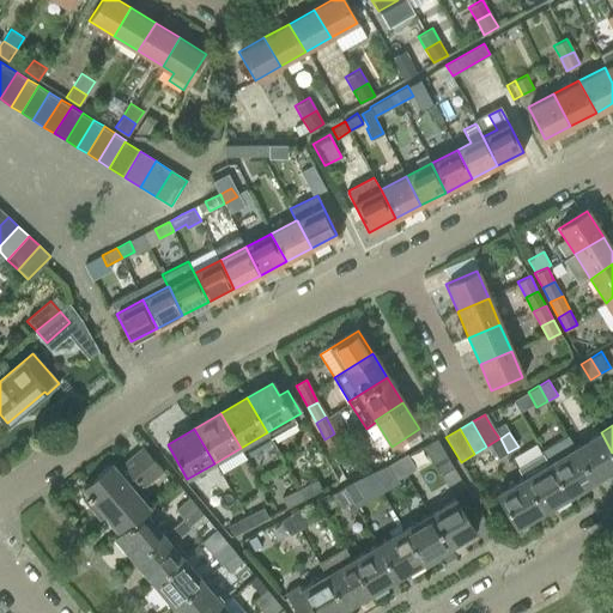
[(612,453),(601,432),(575,448),(594,481),(612,469),(612,453)]
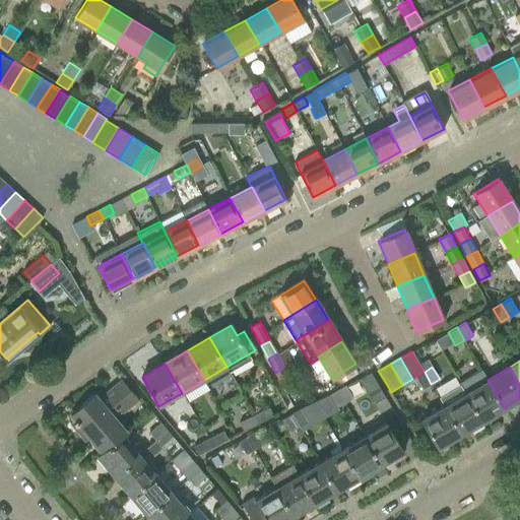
[(275,373),(280,383),(289,378),(283,368),(275,373)]
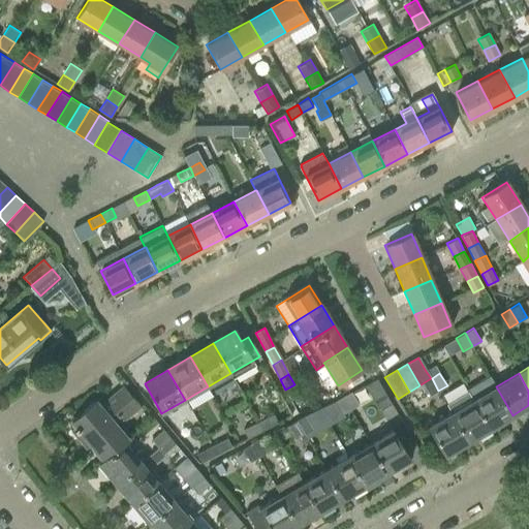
[(512,415),(496,386),(495,386),(489,376),(466,390),(472,400),(474,399),(491,428),(512,415)]
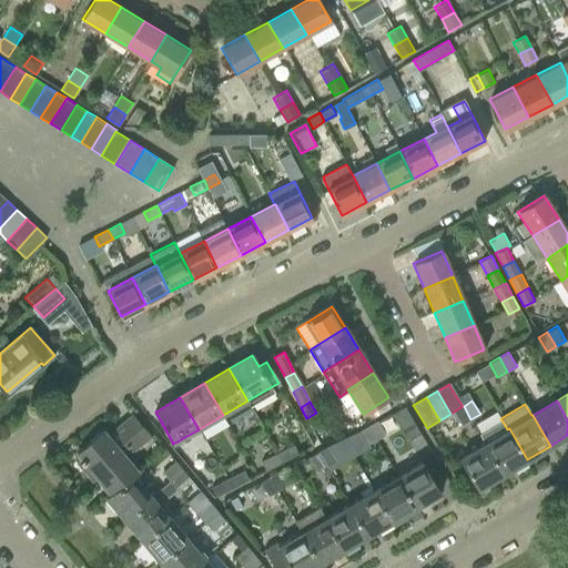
[(454,412),(462,425),(470,419),(464,406),(463,406),(454,412)]
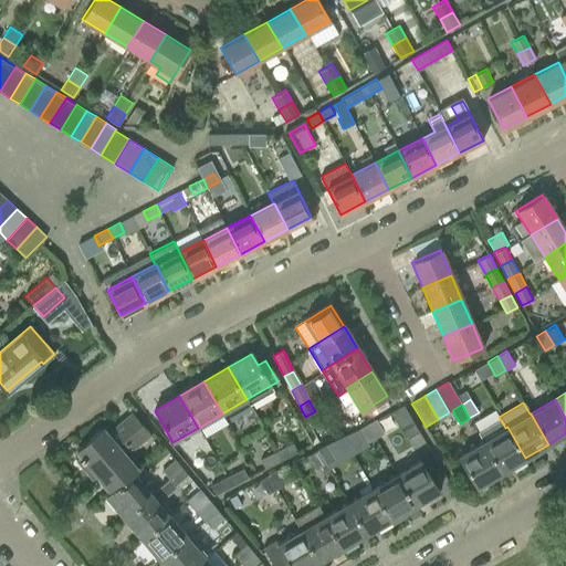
[(419,433),(404,406),(390,413),(406,440),(419,433)]
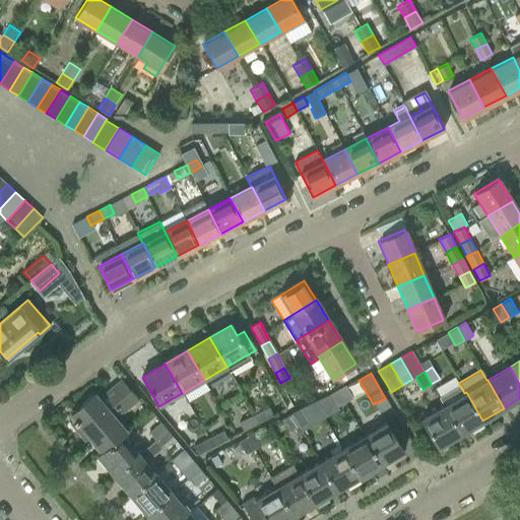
[(70,415),(101,451),(126,430),(117,418),(138,400),(121,380),(100,399),(95,394),(70,415)]
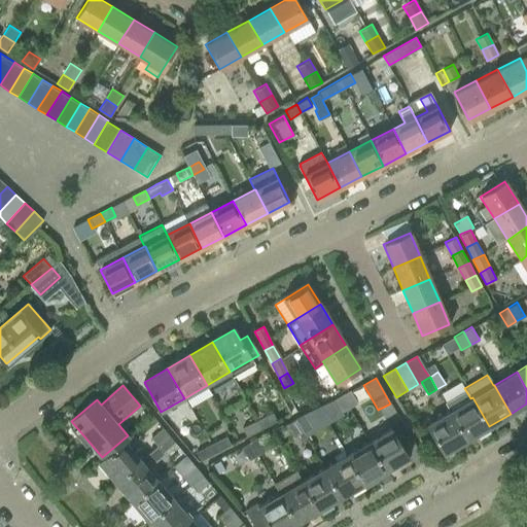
[(349,408),(357,402),(350,389),(341,394),(349,408)]
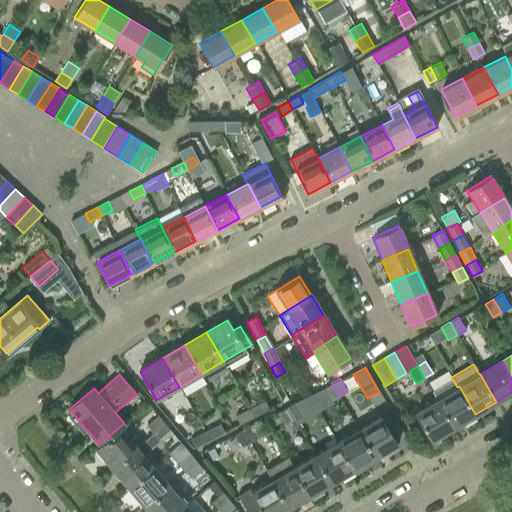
[(323,389),(330,402),(339,396),(331,383),(323,389)]
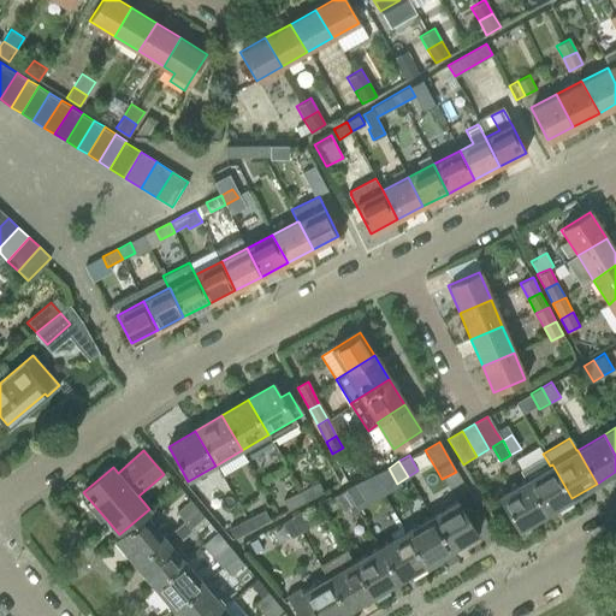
[(526,480),(545,514),(572,498),(552,465),(550,466),(526,480)]
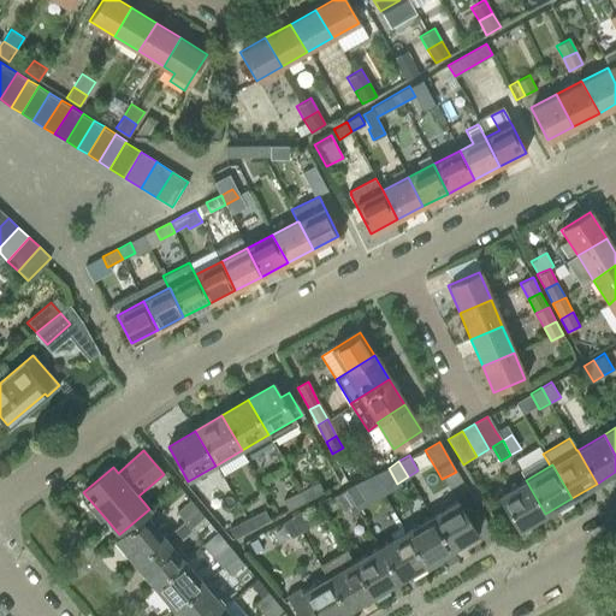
[(517,531),(545,514),(526,480),(498,497),(517,531)]
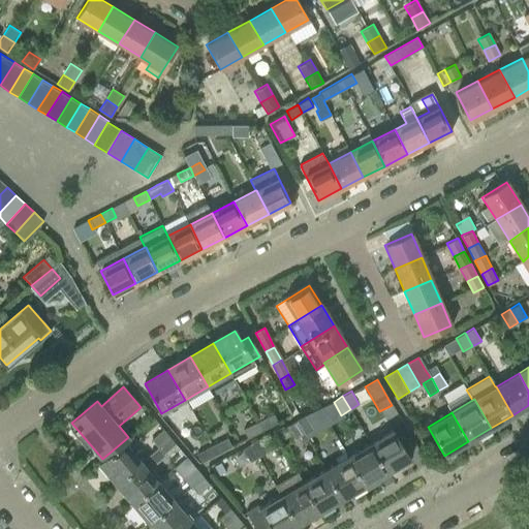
[(257,422),(262,431),(278,423),(273,413),(257,422)]
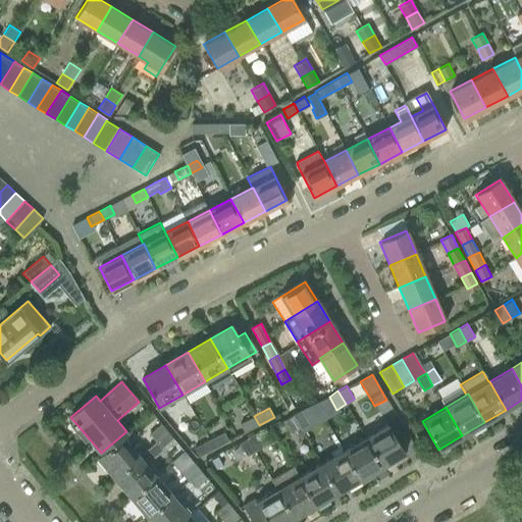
[(301,427),(309,422),(301,409),(293,414),(301,427)]
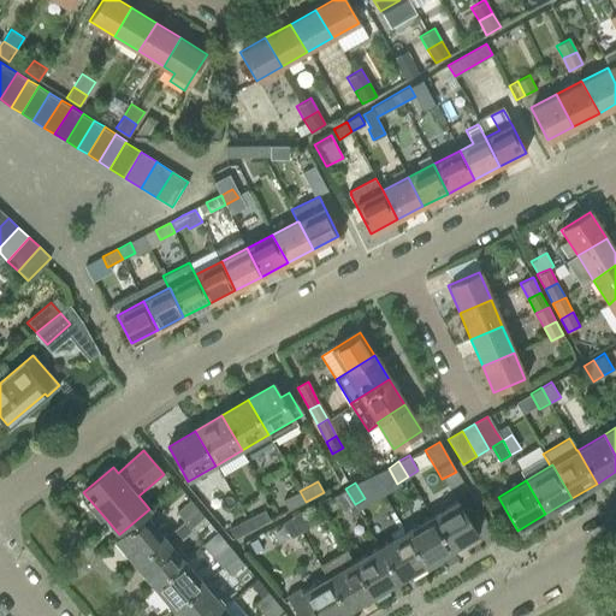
[(345,489),(335,495),(344,510),(355,504),(345,489)]
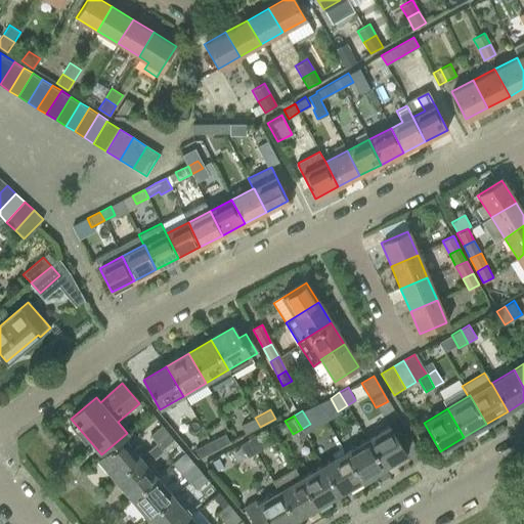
[(241,425),(246,434),(260,427),(255,418),(241,425)]
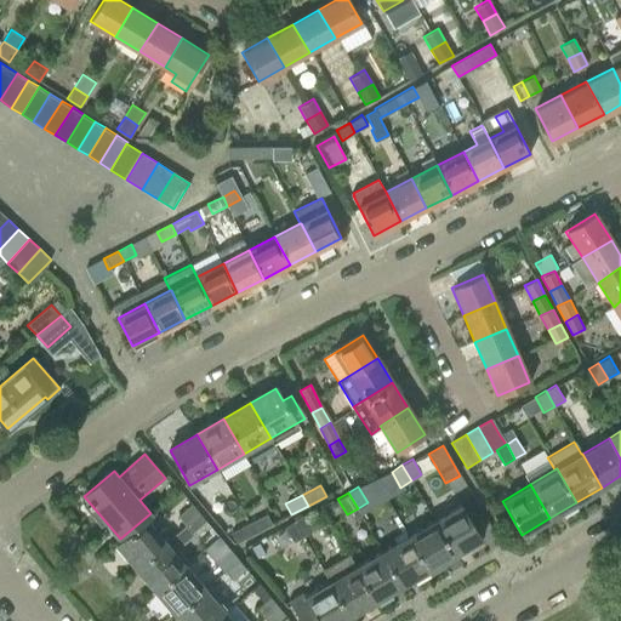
[(178,516),(186,524),(199,512),(192,503),(178,516)]
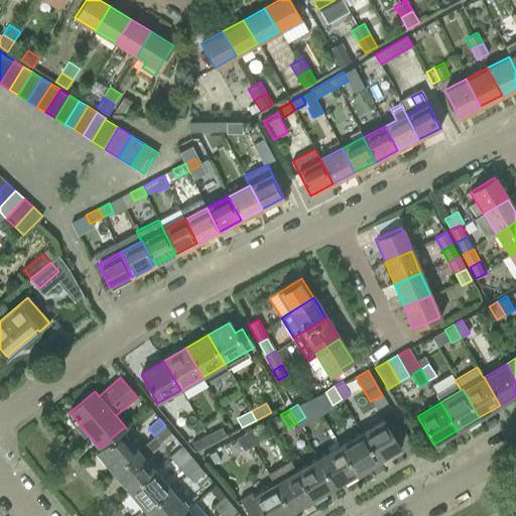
[(383,420),(362,433),(378,462),(400,448),(383,420)]
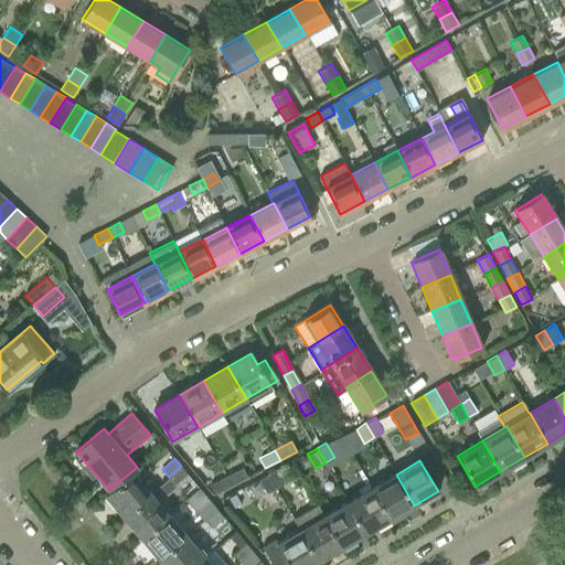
[(176,486),(187,477),(189,475),(181,466),(169,477),(169,478),(156,490),(162,499),(177,487),(176,486)]
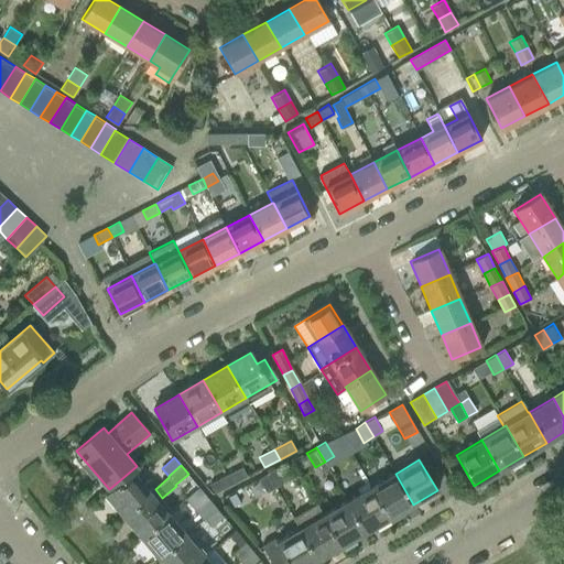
[(137,466),(109,489),(110,491),(106,496),(122,514),(150,491),(133,472),(138,468),(137,466)]
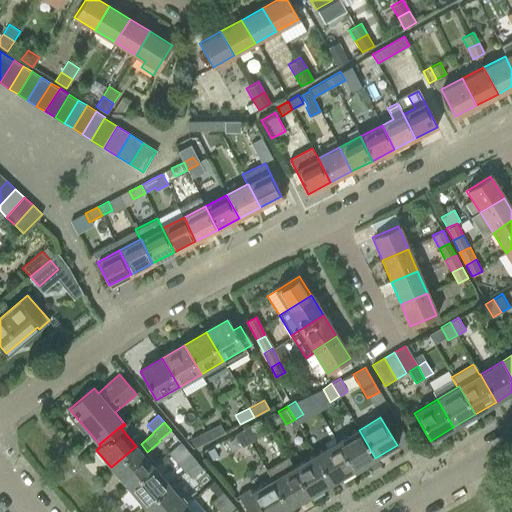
[(204,431),(210,440),(224,432),(219,423),(204,431)]
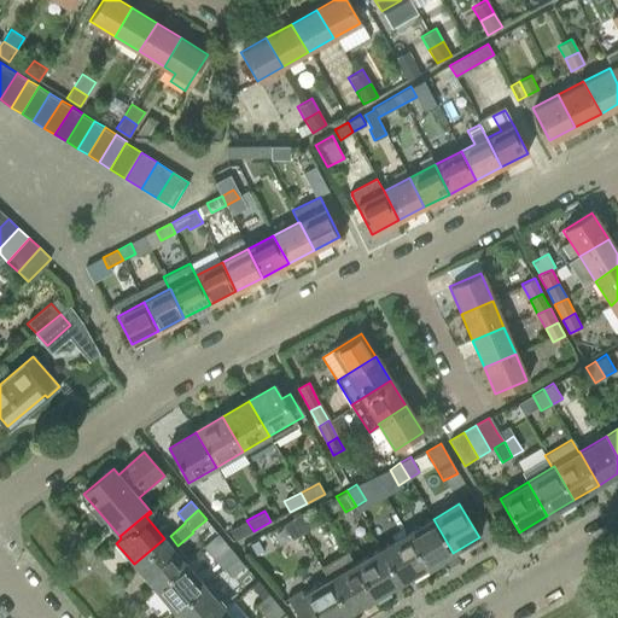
[(293,518),(302,534),(312,528),(303,513),(293,518)]
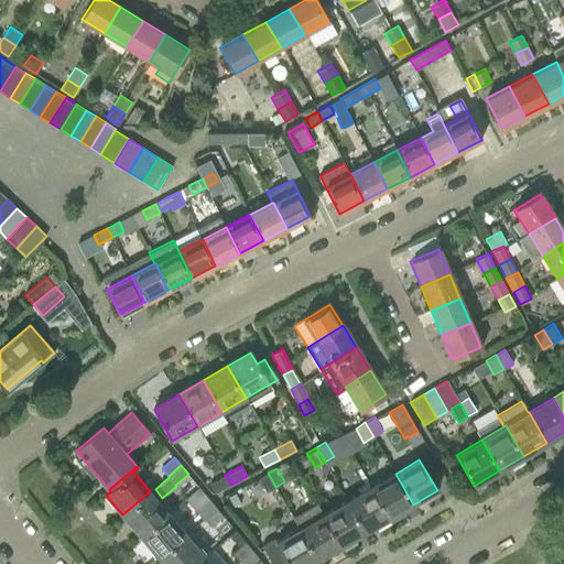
[(258,478),(267,492),(275,487),(268,473),(258,478)]
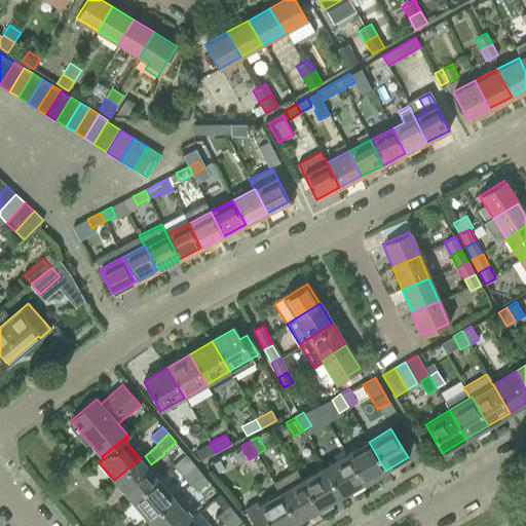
[(369,442),(346,454),(363,484),(385,471),(369,442)]
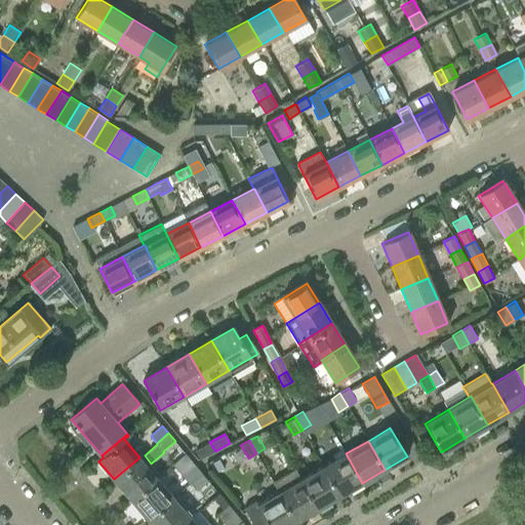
[(195,449),(200,458),(215,451),(209,442),(195,449)]
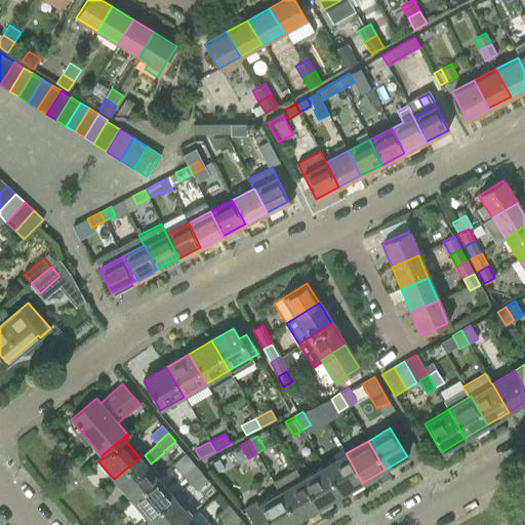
[(346,453),(323,467),(340,495),(362,483),(346,453)]
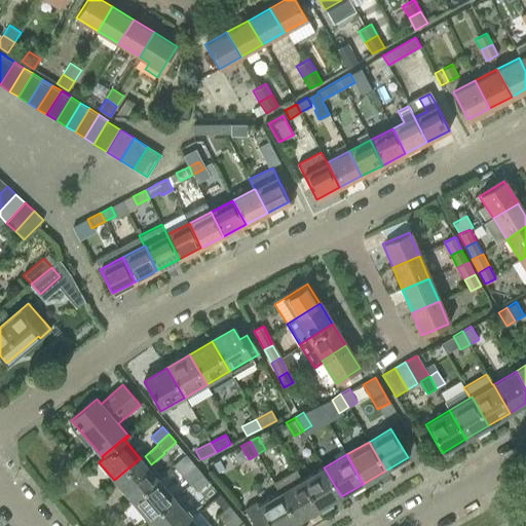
[(156,478),(140,458),(114,480),(130,499),(156,478)]
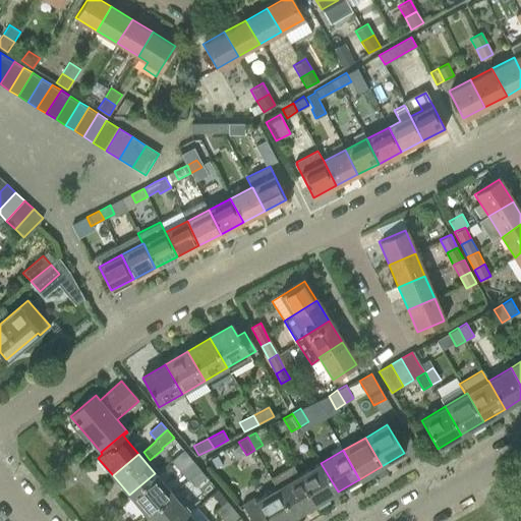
[(182,471),(188,478),(199,468),(194,461),(182,471)]
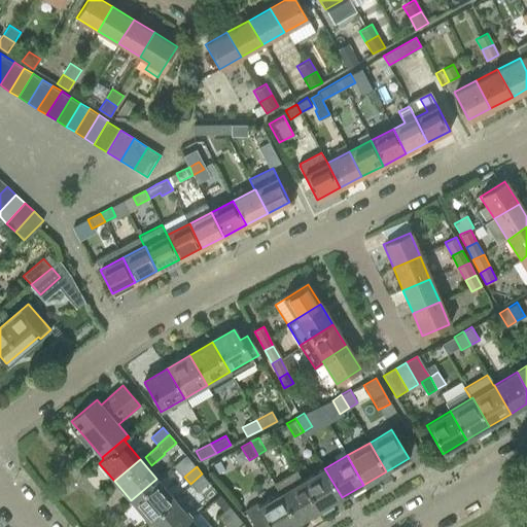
[(324,468),(303,482),(319,511),(342,497),(324,468)]
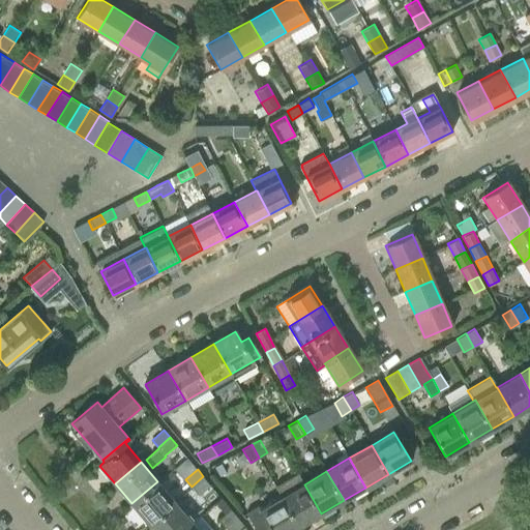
[(275,487),(282,497),(298,527),(321,513),(304,484),(298,473),(275,487)]
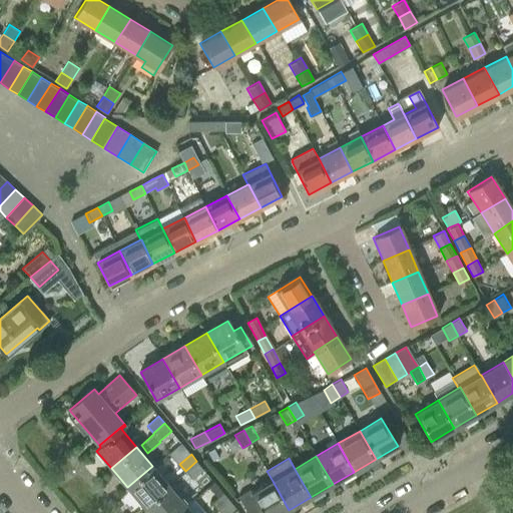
[(192,479),(202,470),(203,469),(196,461),(185,471),(192,479)]
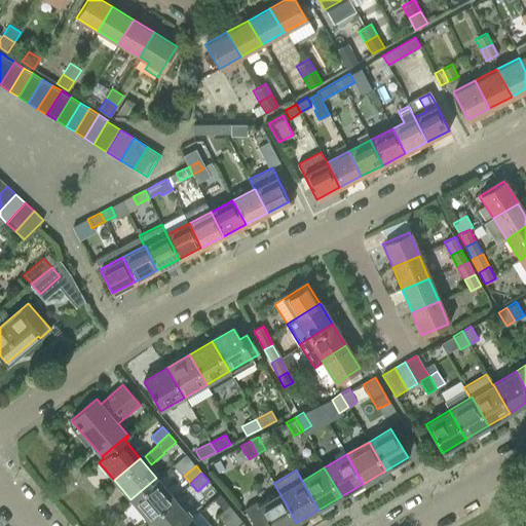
[(130,499),(147,520),(173,498),(156,478),(130,499)]
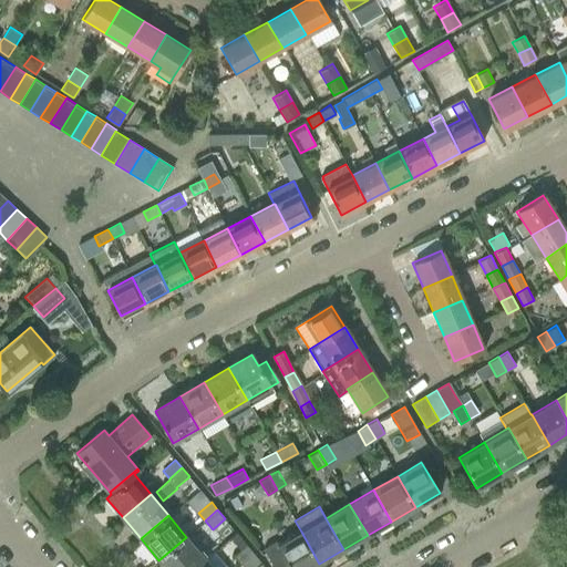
[(312,566),(319,564),(301,532),(278,546),(276,542),(263,549),(274,566),(312,566)]
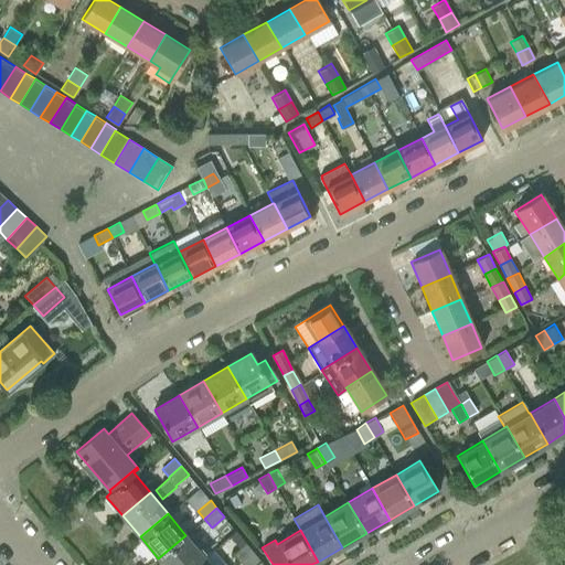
[(192,564),(203,556),(185,535),(158,558),(163,564),(192,564)]
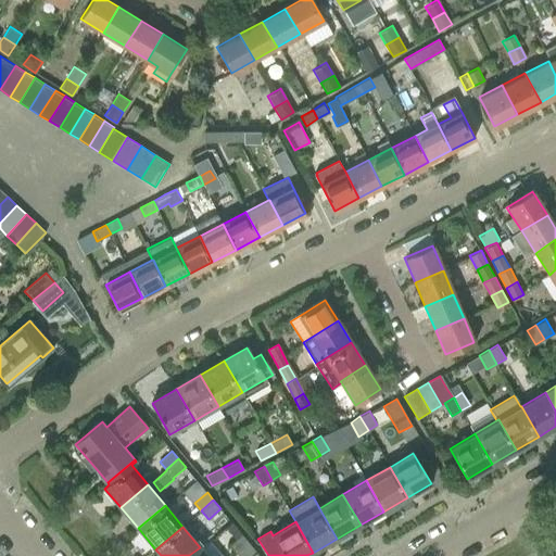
[(230,546),(236,552),(248,542),(242,536),(230,546)]
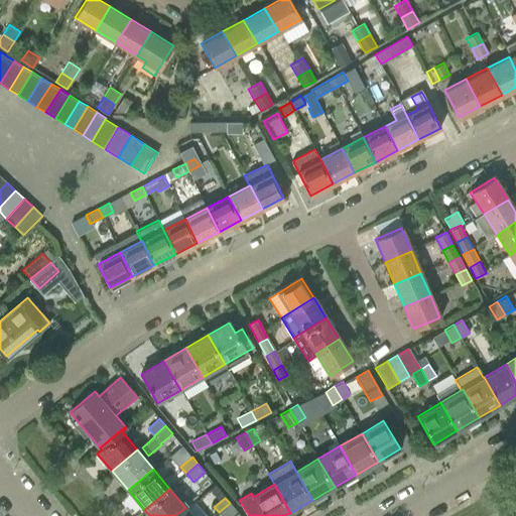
[(219,512),(221,515),(231,515),(237,511),(230,503),(219,512)]
